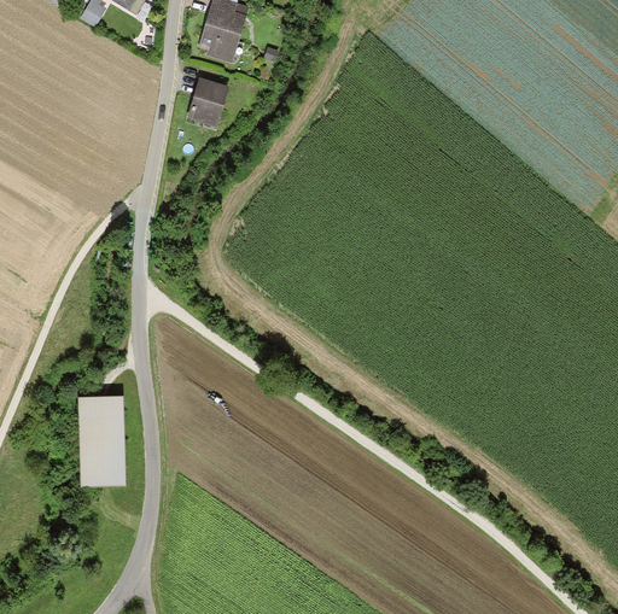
[(89,0),(81,16),(97,24),(106,5),(100,1),(101,0),(89,0)]
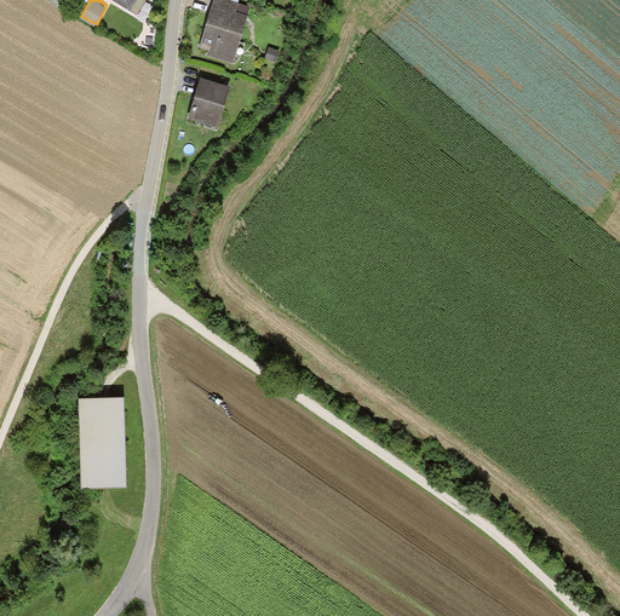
[(250,4),(239,0),(213,0),(200,45),(210,49),(207,53),(231,61),(250,4)]
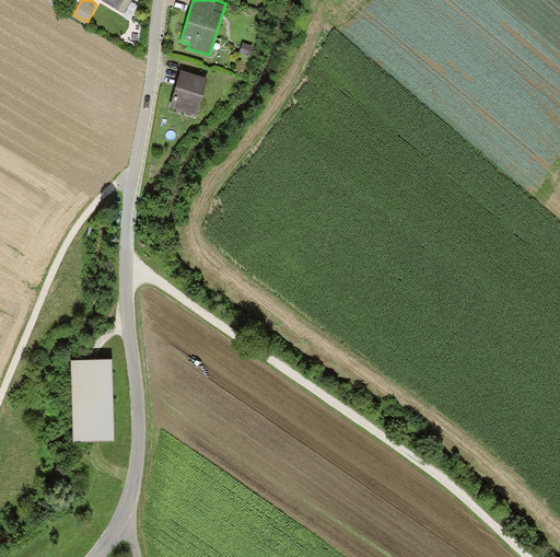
[(243,41),(240,50),(248,54),(252,43),(243,41)]
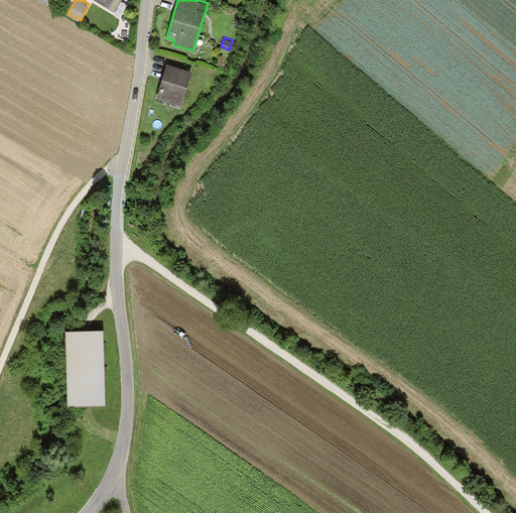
[(191,71),(166,63),(156,97),(181,104),(191,71)]
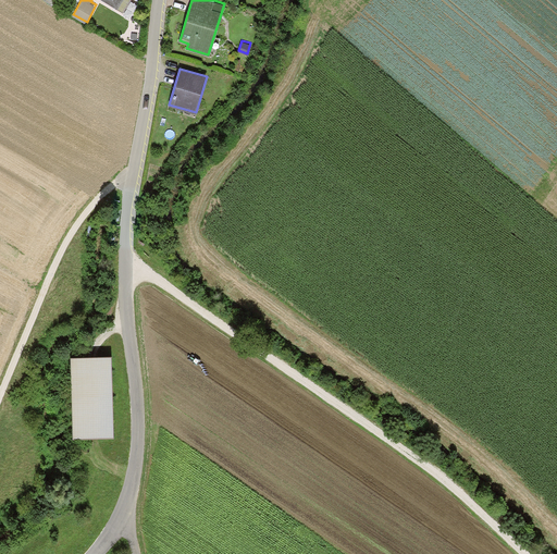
[(110,357),(70,358),(73,435),(113,434),(110,357)]
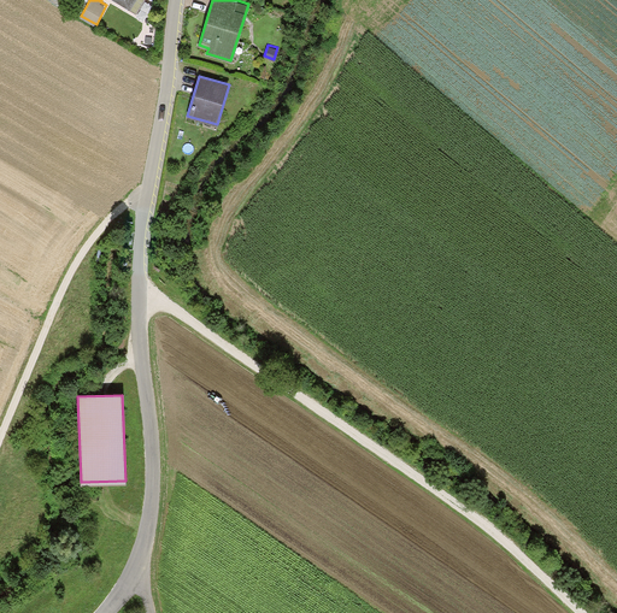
All buildings are outlined.
